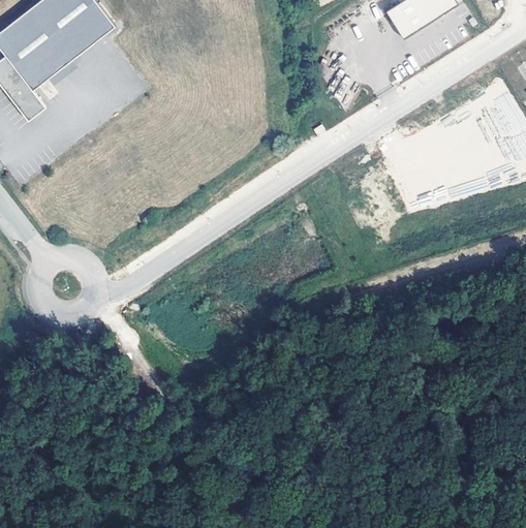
[(92,0),(38,0),(0,30),(0,51),(4,56),(0,58),(0,87),(27,121),(44,107),(31,91),(47,80),(71,60),(114,27),(92,0)]
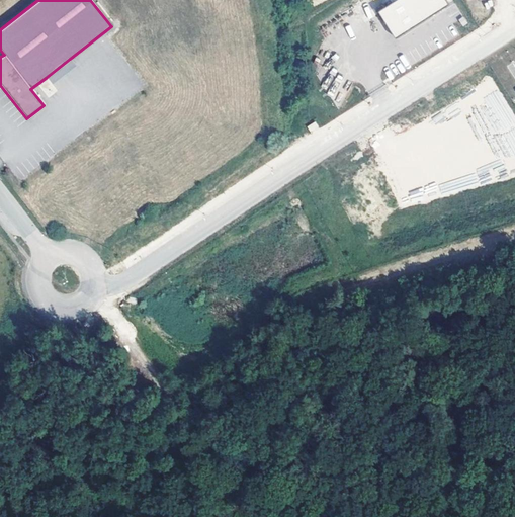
[(393,0),(376,11),(394,37),(447,4),(444,0),(393,0)]
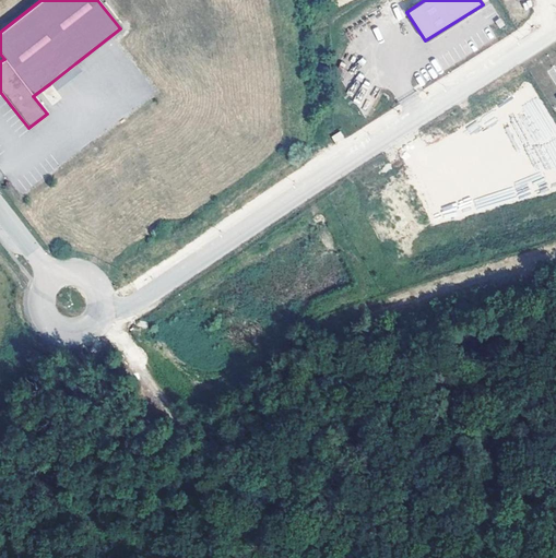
[(75,63),(49,84),(55,92),(81,71),(75,63)]
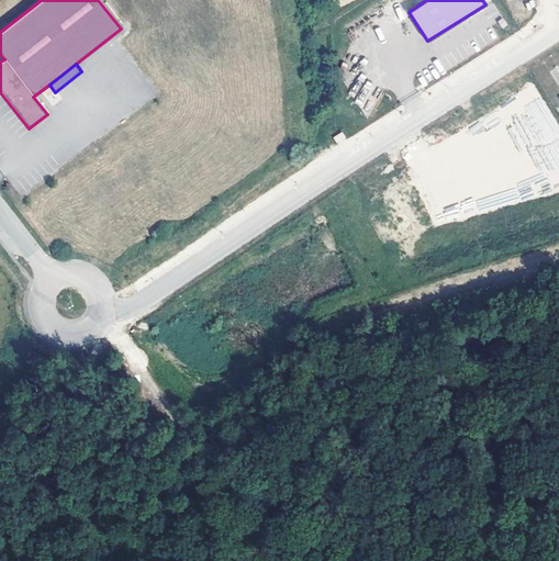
[(522,90),(495,108),(523,153),(550,136),(522,90)]
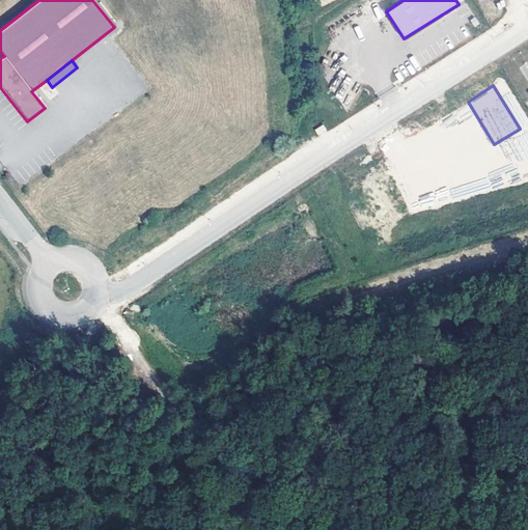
[(322,126),(313,131),(316,136),(325,131),(322,126)]
